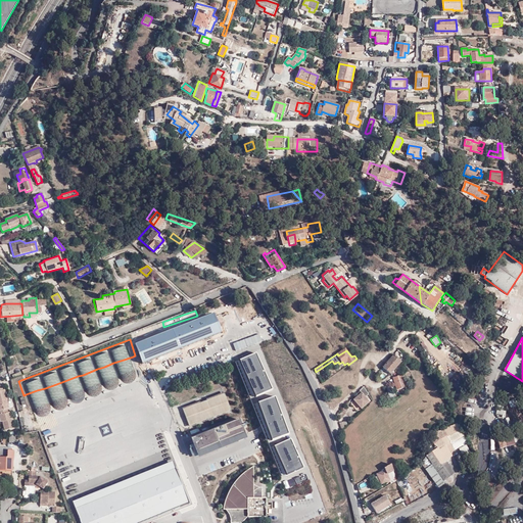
[(255,394),(273,388),(259,351),(237,359),(240,366),(280,478),(284,476),(286,480),(305,473),(303,467),(293,436),(284,440),(283,436),(290,433),(277,394),(257,400),(255,394)]
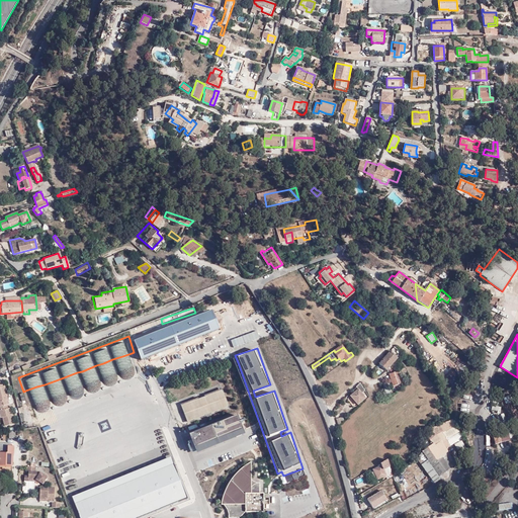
[(208,365),(232,356),(230,351),(206,359),(208,365)]
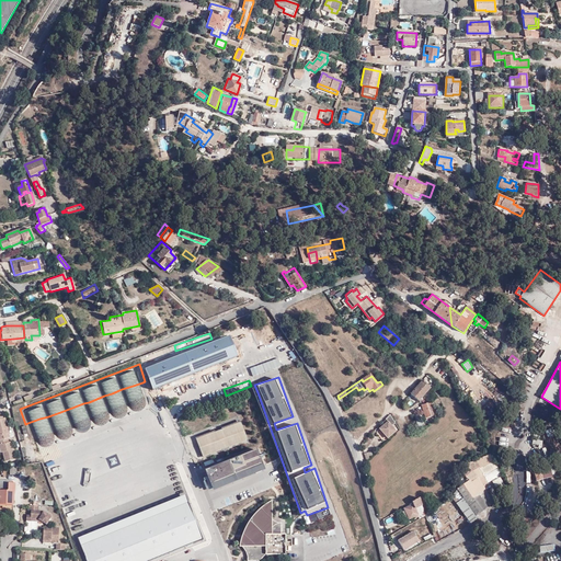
[(431,388),(423,380),(411,393),(420,402),(423,399),(421,397),(431,388)]
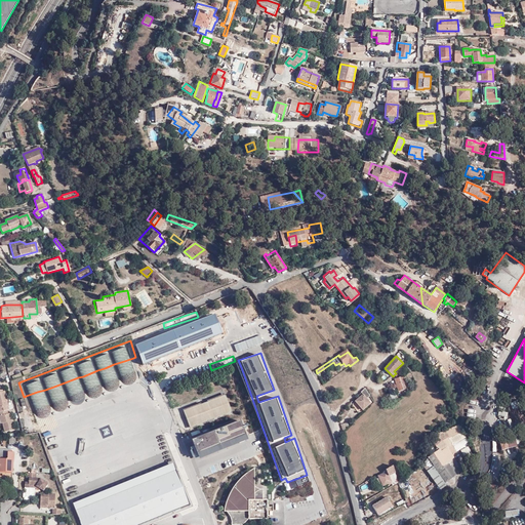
[(133,358),(124,361),(126,366),(135,363),(133,358)]
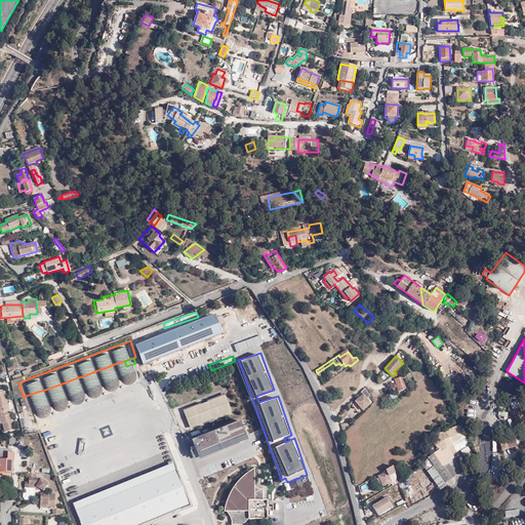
[(114,364),(105,368),(107,373),(116,369),(114,364)]
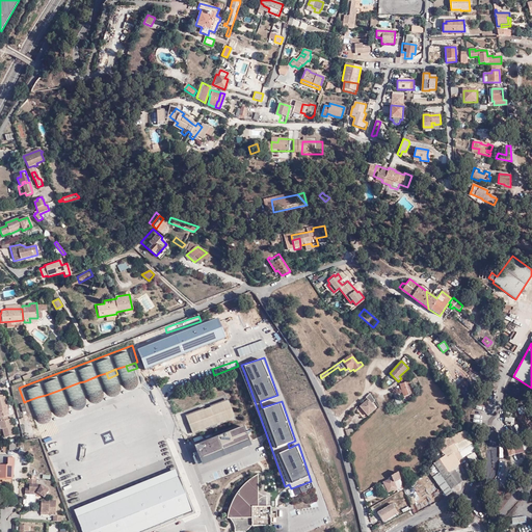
[(101,382),(99,375),(84,381),(86,388),(101,382)]
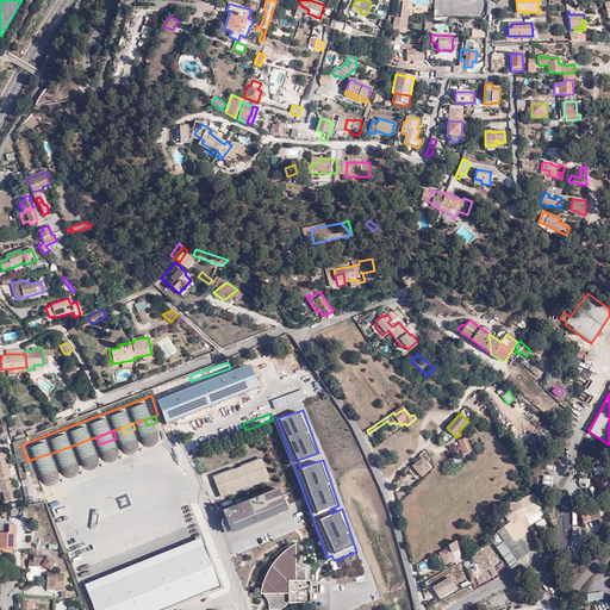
[(461,453),(472,452),(470,437),(459,440),(461,453)]
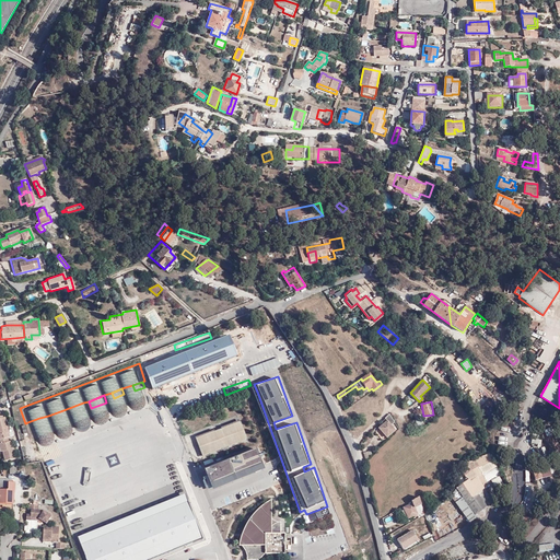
[(86,410),(83,403),(69,408),(71,416),(86,410)]
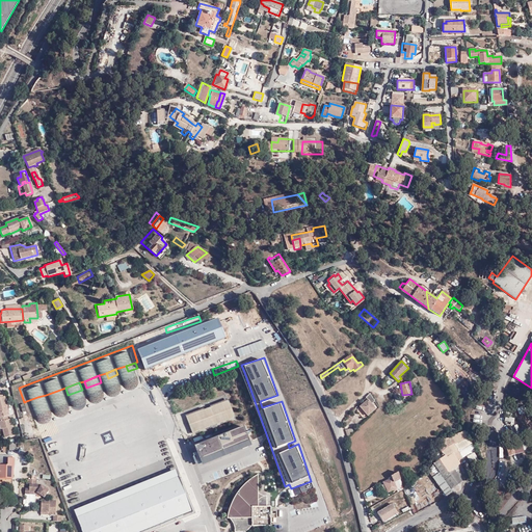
[(521,383),(516,391),(525,396),(529,389),(521,383)]
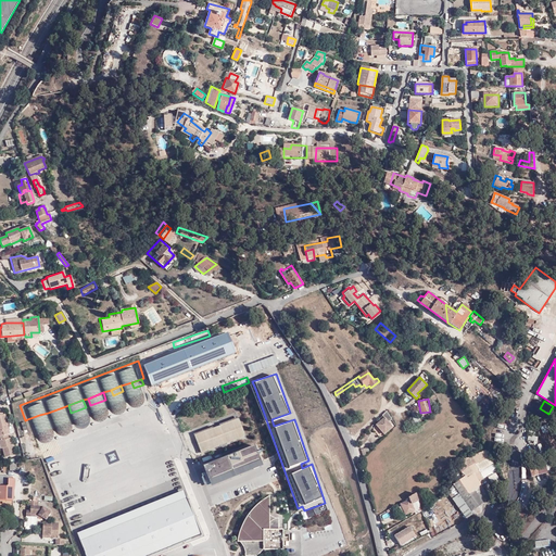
[(64,421),(60,408),(48,413),(52,425),(64,421)]
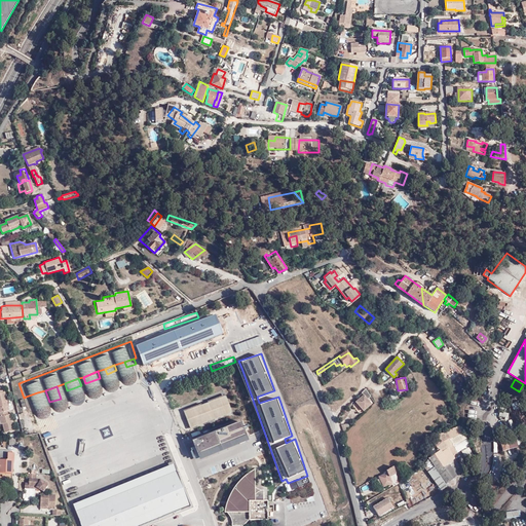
[(371,393),(366,387),(362,392),(364,395),(361,399),(355,403),(363,410),(373,401),(369,396),(371,393)]
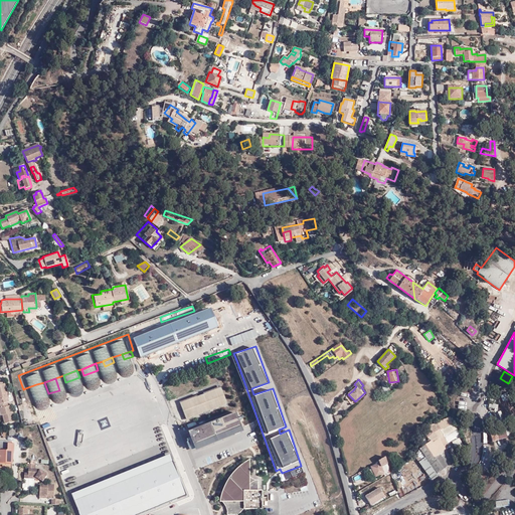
[(6,397),(3,383),(0,383),(0,414),(2,423),(12,421),(9,404),(6,405),(4,398),(6,397)]
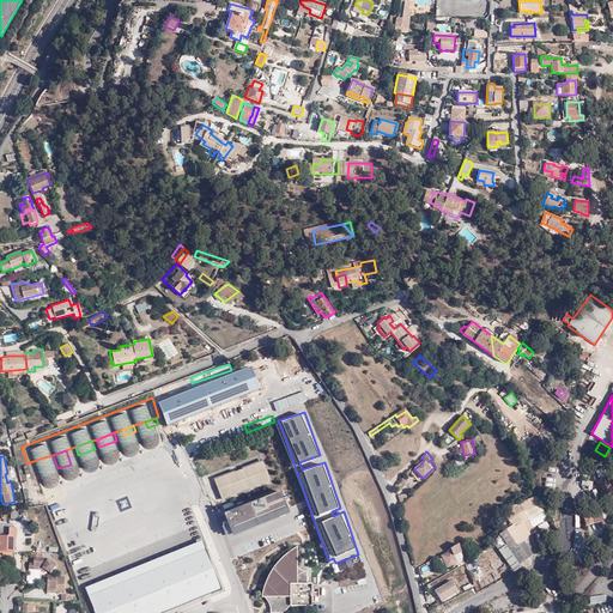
[(43,457),(30,462),(35,478),(49,472),(43,457)]
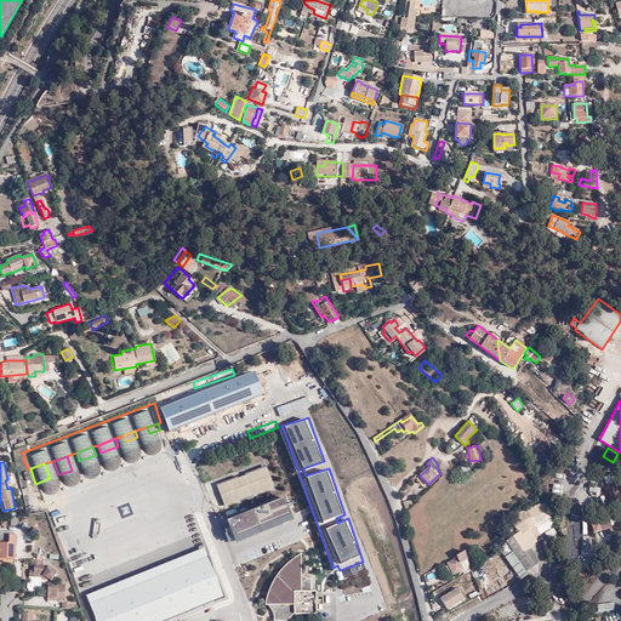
[(226,505),(275,485),(267,466),(217,485),(226,505)]
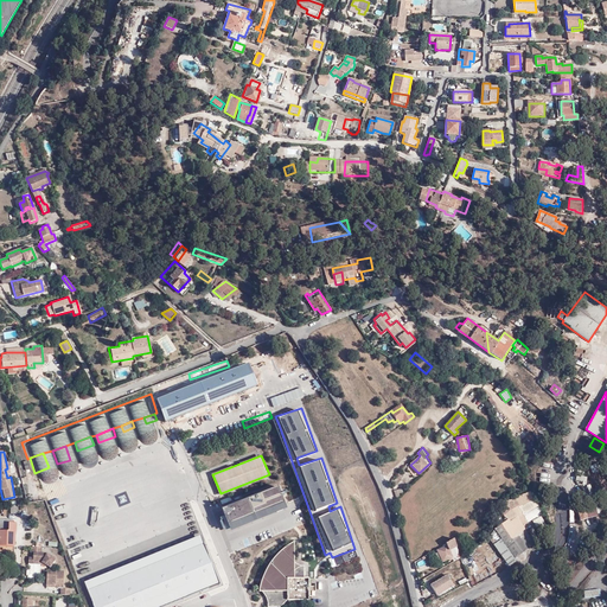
[(606,477),(596,457),(588,461),(600,483),(606,477)]
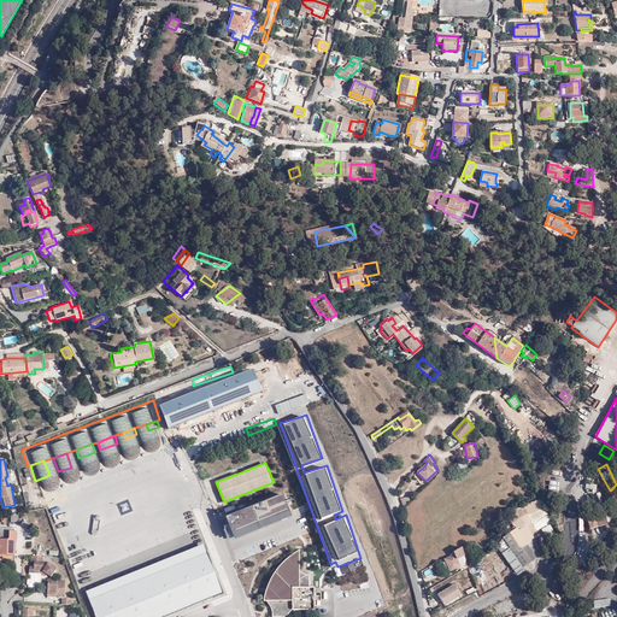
[(594,494),(598,483),(588,481),(586,493),(594,494)]
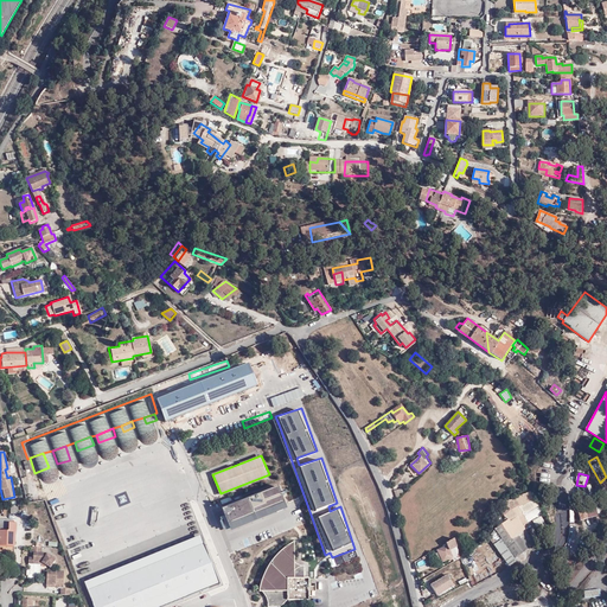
[(231,526),(288,508),(280,484),(224,504),(231,526)]
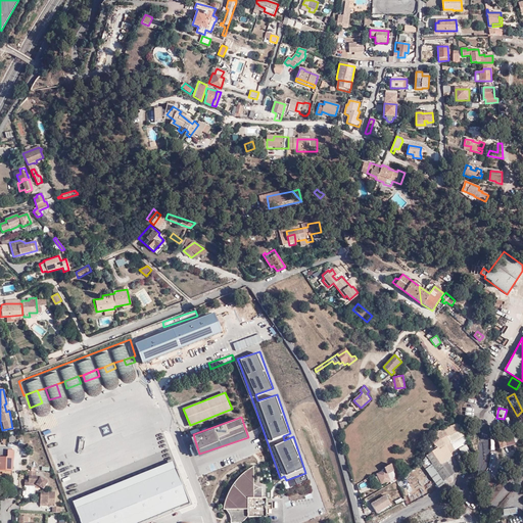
[(456,432),(458,435),(460,434),(463,433),(459,423),(441,430),(444,435),(442,436),(443,438),(435,441),(438,447),(444,444),(445,445),(448,444),(445,437),(456,432)]
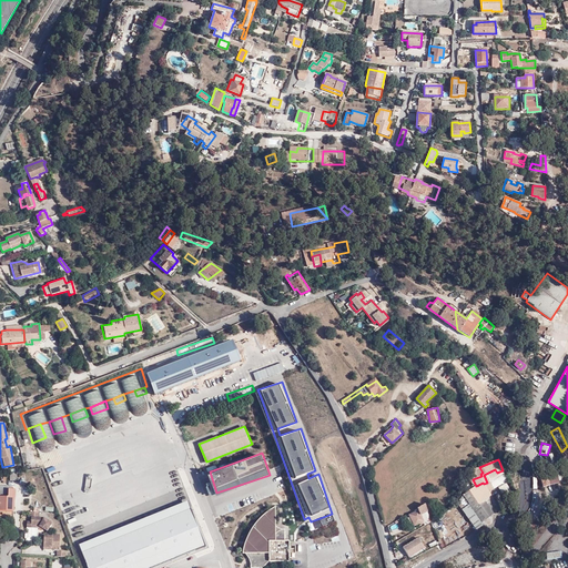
[(539,476),(544,487),(558,482),(556,476),(548,478),(546,474),(539,476)]
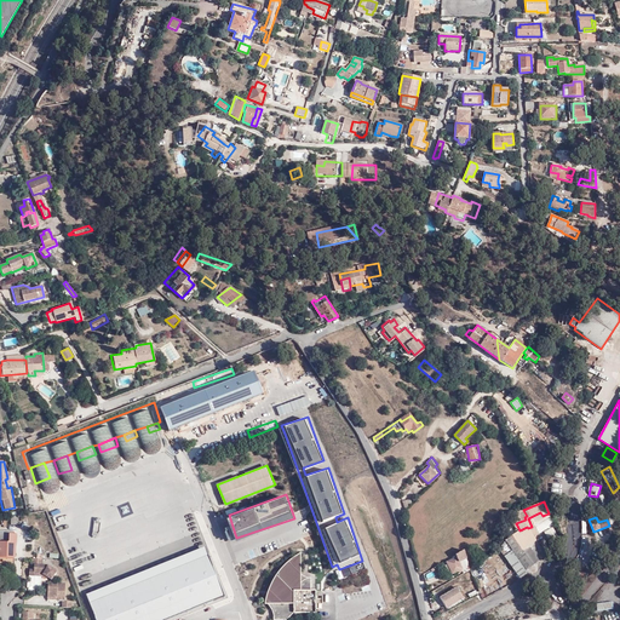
[(549,540),(557,535),(552,526),(544,532),(549,540)]
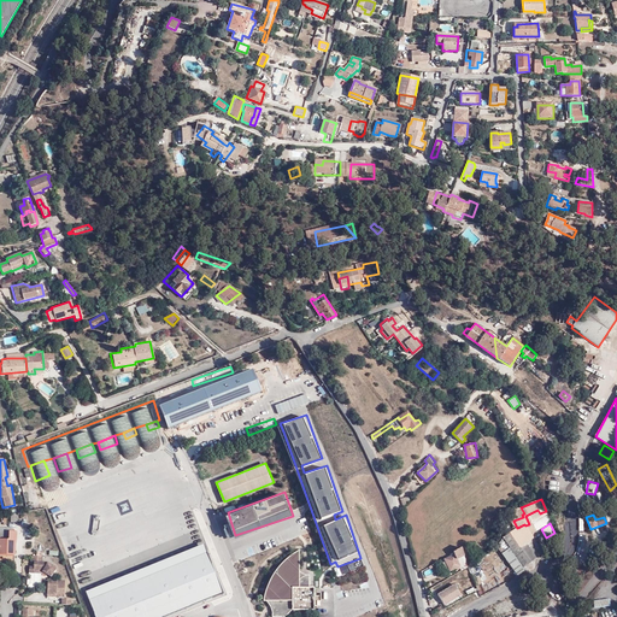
[(9,528),(0,527),(0,539),(12,539),(12,532),(9,532),(9,528)]
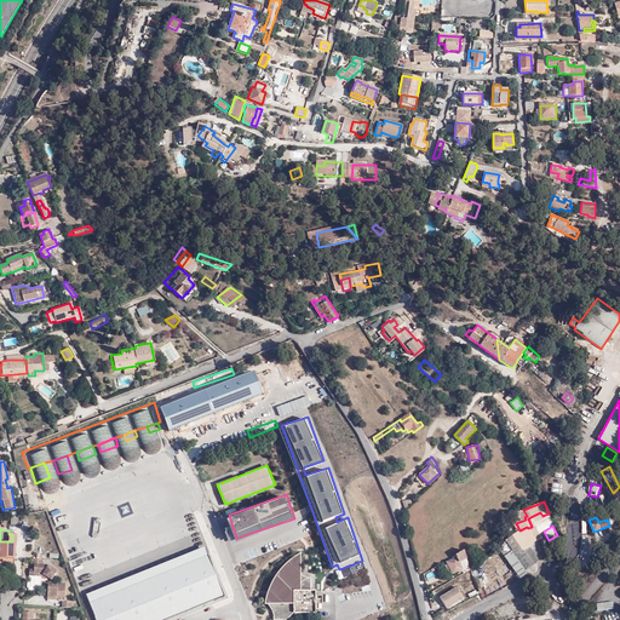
[(518,577),(523,573),(540,561),(520,530),(506,540),(498,546),(518,577)]
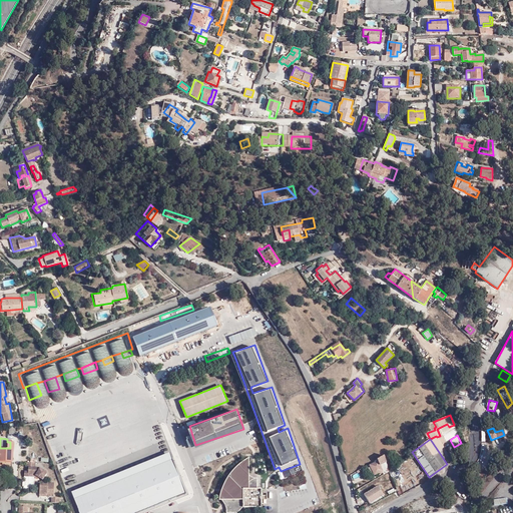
[(10,461),(10,448),(0,448),(0,467),(4,467),(4,462),(10,461)]
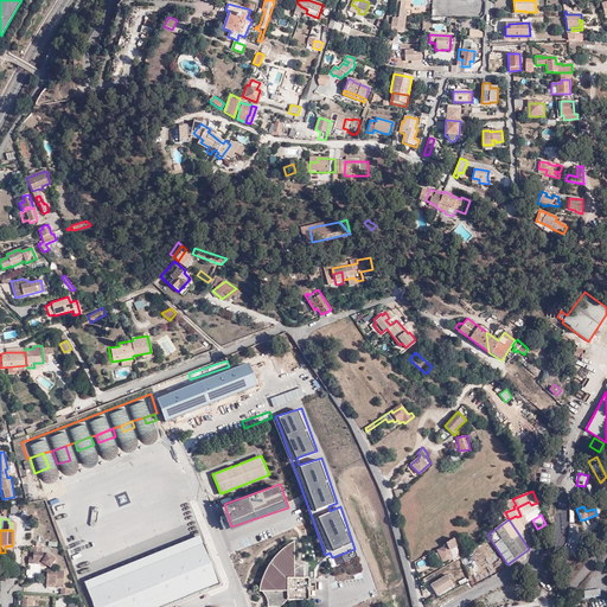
[(95,606),(158,606),(222,585),(204,536),(85,577),(95,606)]
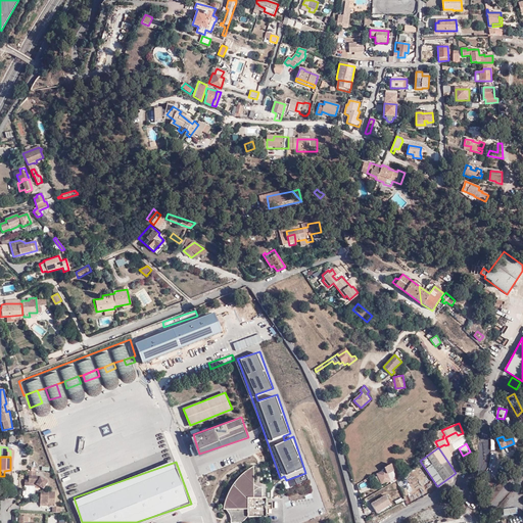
[(387,480),(389,483),(397,479),(390,465),(382,469),(383,470),(376,474),(381,483),(387,480)]
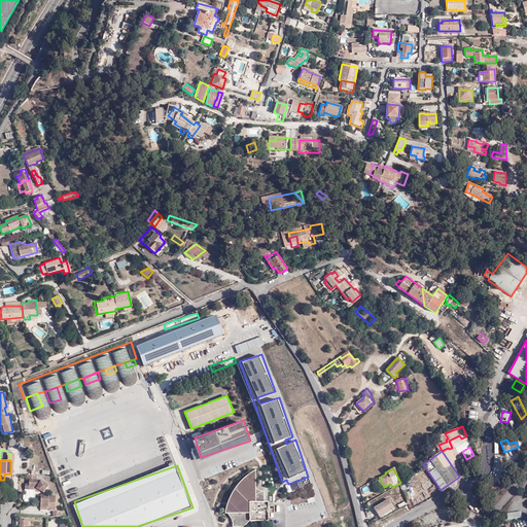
[(256,487),(256,469),(251,471),(244,478),(237,485),(232,492),(229,499),(224,513),(227,513),(233,521),(233,526),(244,526),(249,520),(269,520),(269,517),(275,517),(275,505),(269,505),(269,501),(265,501),(265,490),(261,490),(256,487)]
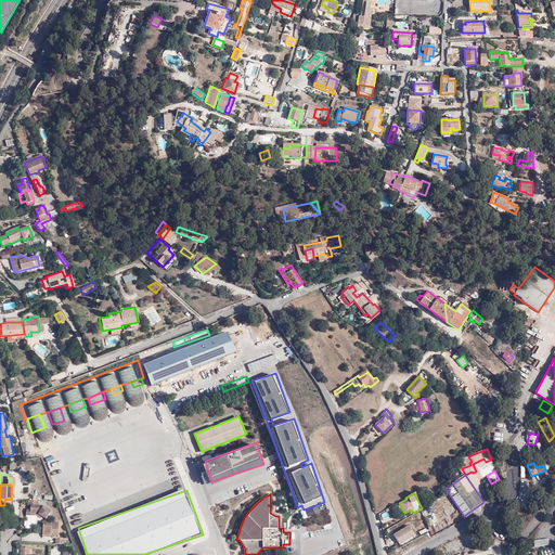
[(38,504),(38,500),(28,500),(27,508),(25,508),(25,515),(31,516),(33,514),(36,514),(41,516),(46,519),(51,510),(41,504),(38,504)]
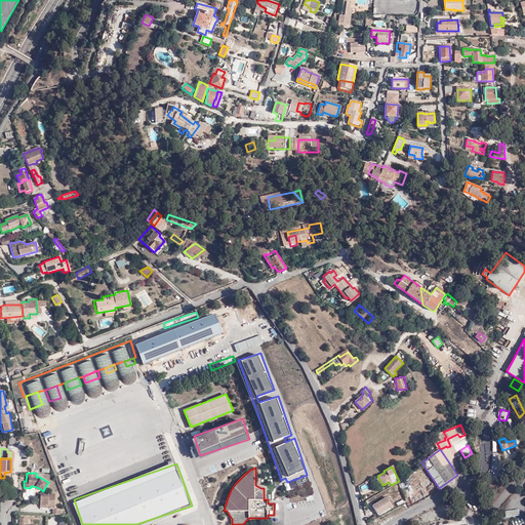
[(289,482),(291,488),(304,484),(301,478),(289,482)]
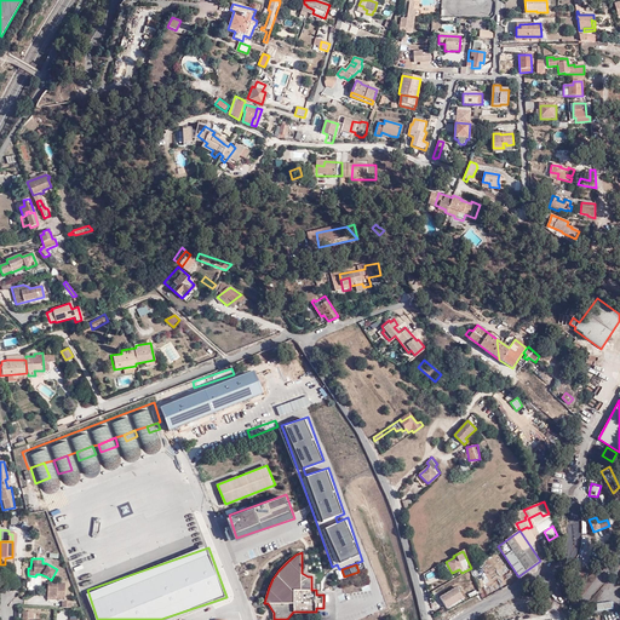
[(57,597),(57,600),(64,600),(64,581),(56,583),(56,584),(47,584),(46,597),(57,597)]
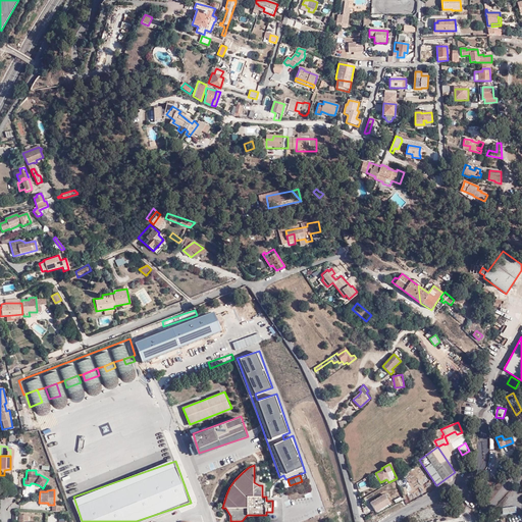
[(375,510),(389,502),(383,491),(369,501),(375,510)]
